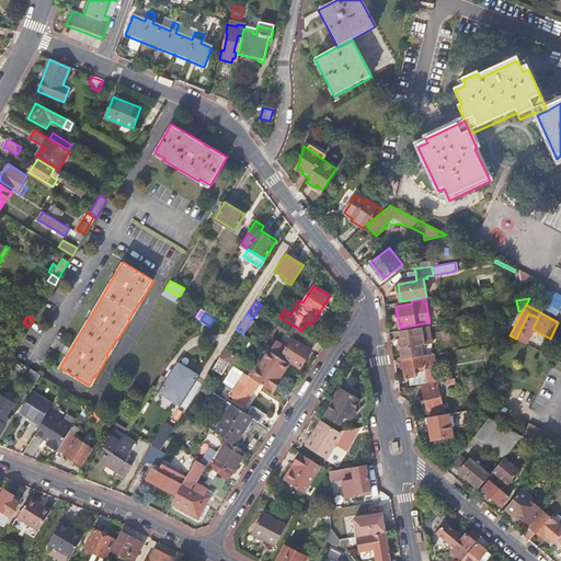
[(398,340),(402,359),(422,355),(433,354),(432,344),(424,345),(423,335),(431,334),(430,327),(404,330),(405,338),(401,339),(398,340)]
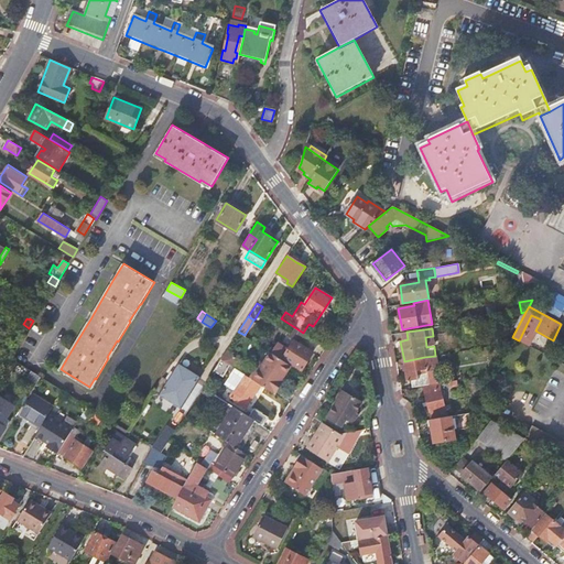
[(299,343),(295,340),(284,358),(302,369),(313,353),(304,347),(306,344),(300,340),(299,343)]
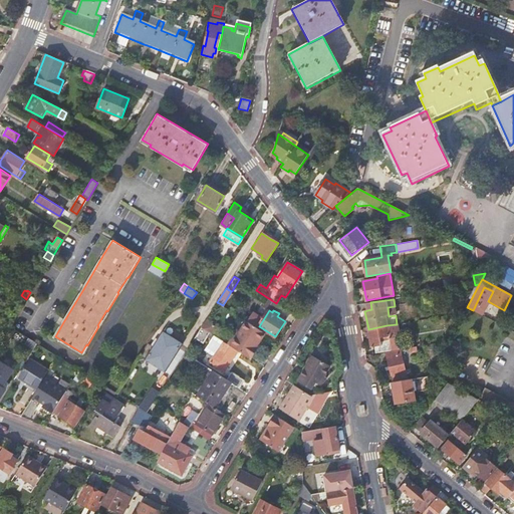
[(201,326),(210,332),(212,333),(217,325),(207,318),(201,326)]
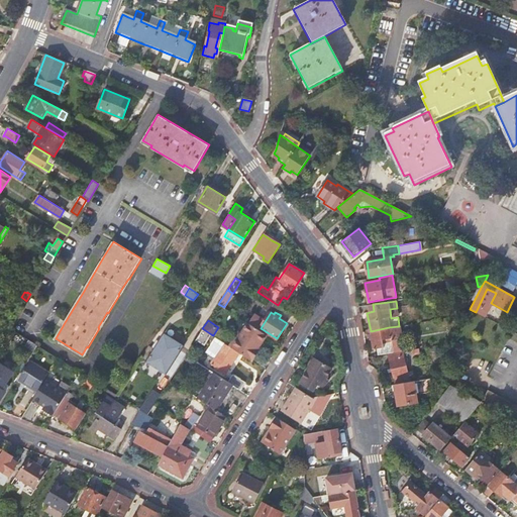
[(243,329),(231,347),(238,351),(251,360),(259,348),(257,348),(262,343),(268,335),(248,322),(243,329)]
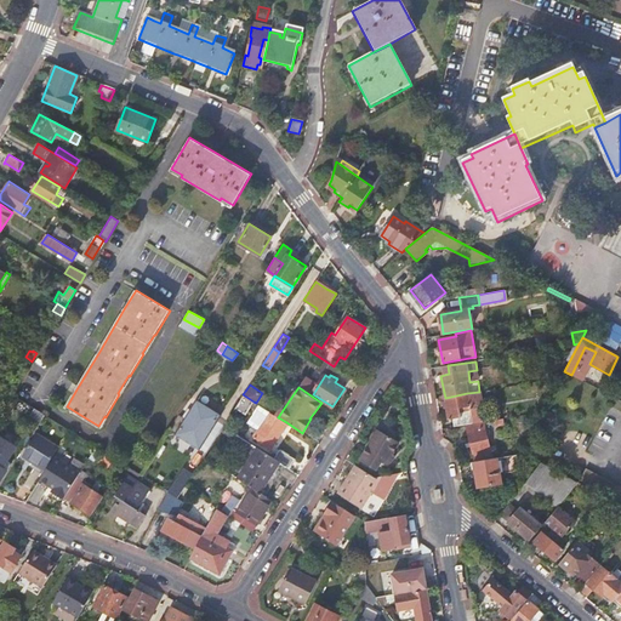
[(482,406),(479,392),(467,393),(445,398),(449,420),(453,419),(454,427),(465,425),(472,423),(469,409),(482,406)]
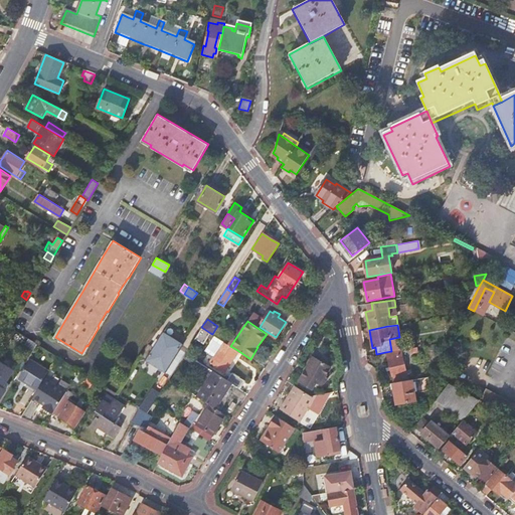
[(210,333),(201,327),(195,338),(204,344),(210,333)]
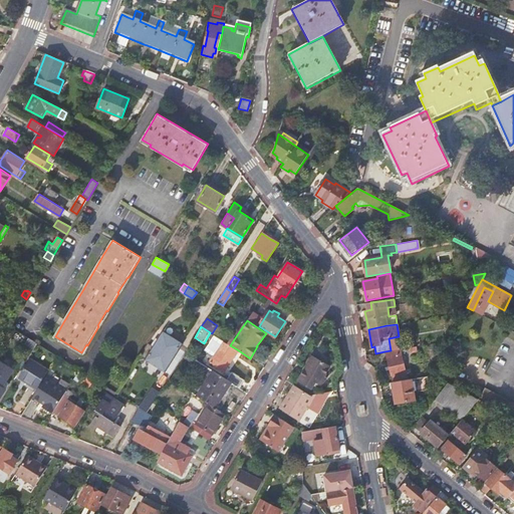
[(154,345),(148,341),(140,355),(165,371),(182,342),(164,330),(154,345)]
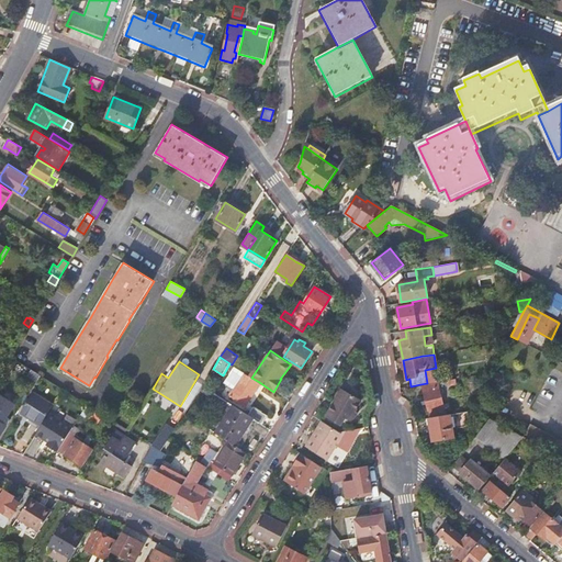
[(27,375),(36,381),(41,374),(31,369),(27,375)]
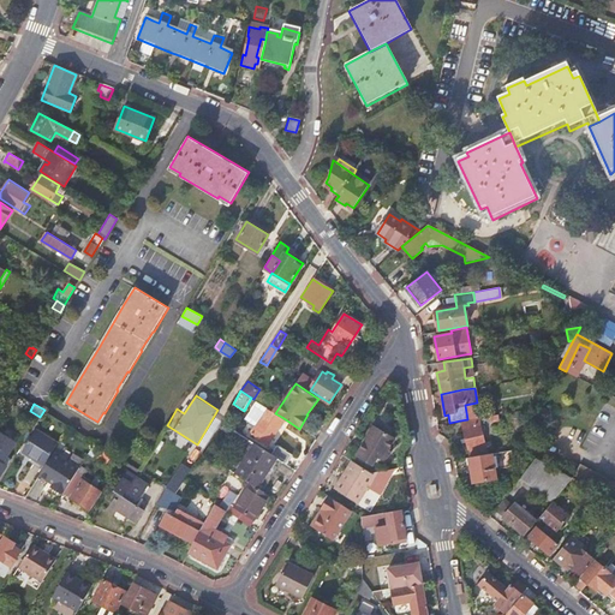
[(267,445),(284,418),(275,413),(273,412),(267,408),(251,434),(267,445)]
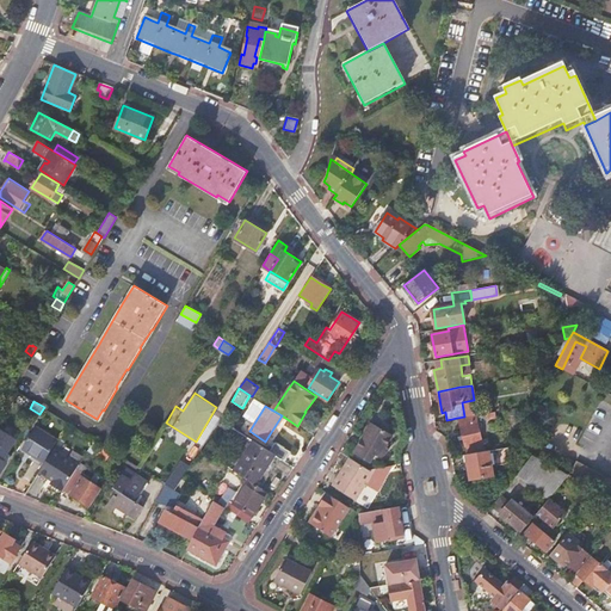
[(476,418),(476,415),(464,417),(457,418),(464,445),(466,444),(467,455),(485,451),(483,446),(482,440),(476,418)]
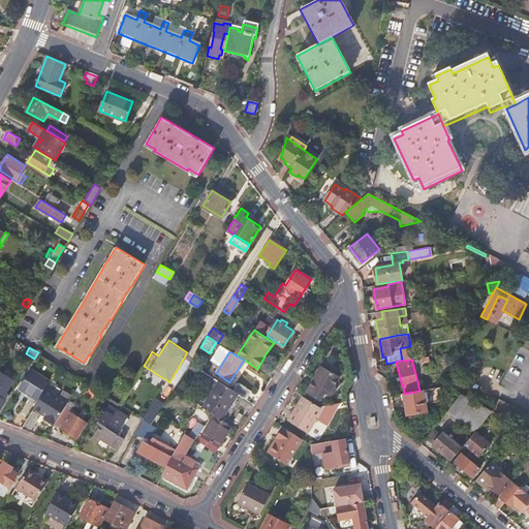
[(243,397),(234,391),(200,369),(194,378),(210,387),(208,390),(213,393),(204,407),(216,415),(226,423),(243,397)]
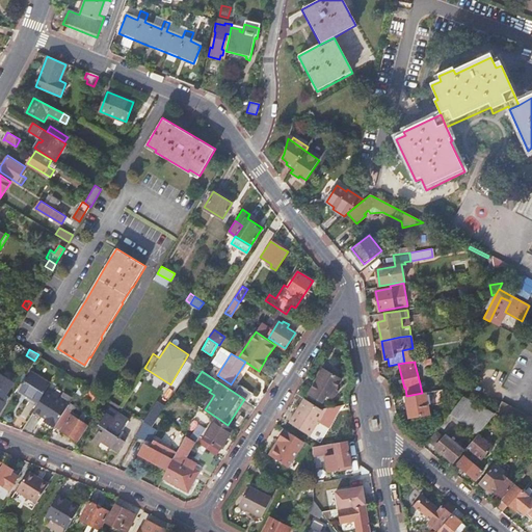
[(336,390),(342,378),(333,374),(331,376),(321,371),(310,395),(323,402),(328,393),(336,396),(338,391),(336,390)]
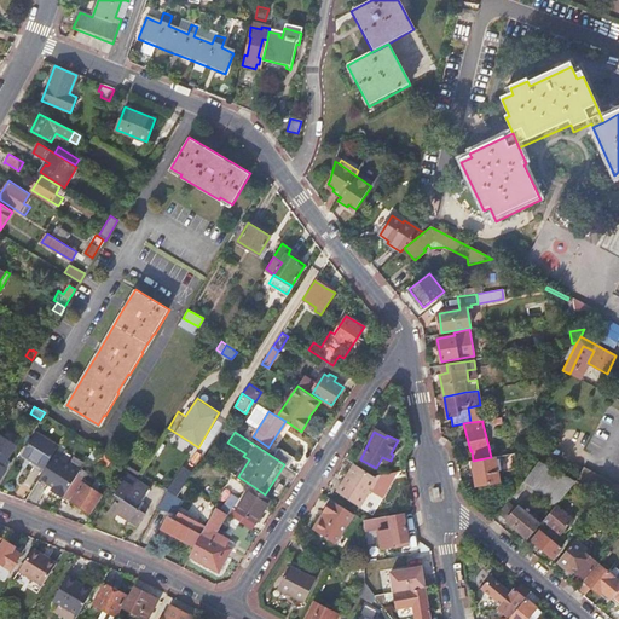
[(16,445),(0,434),(0,478),(6,468),(3,467),(16,445)]
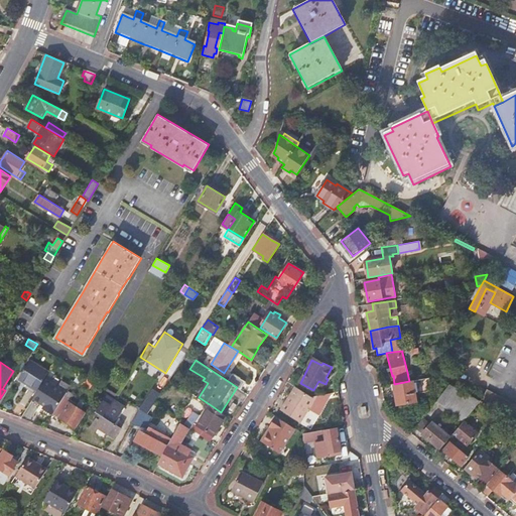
[(46,373),(29,362),(19,378),(37,389),(46,373)]
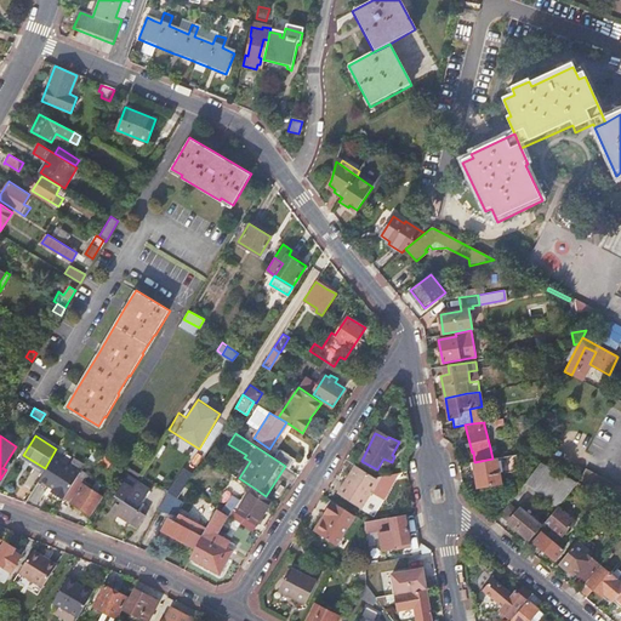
[(95,461),(101,449),(96,446),(90,457),(95,461)]
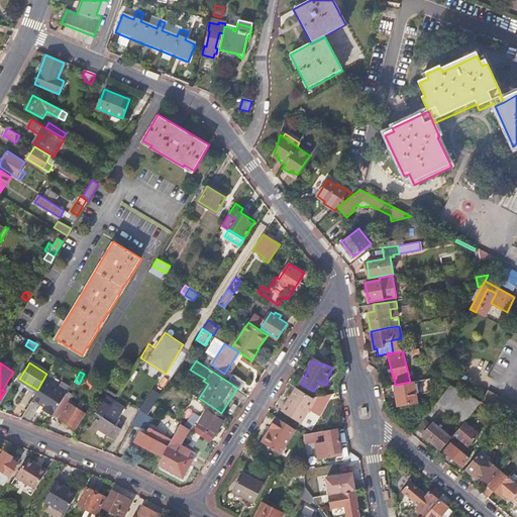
[(233,374),(228,382),(237,388),(241,390),(246,382),(233,374)]
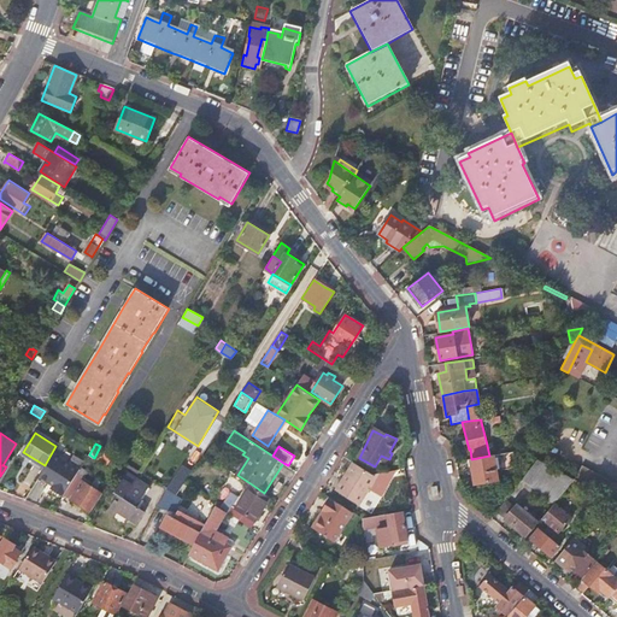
[(111,460),(115,456),(107,451),(103,459),(111,464),(113,462),(111,460)]
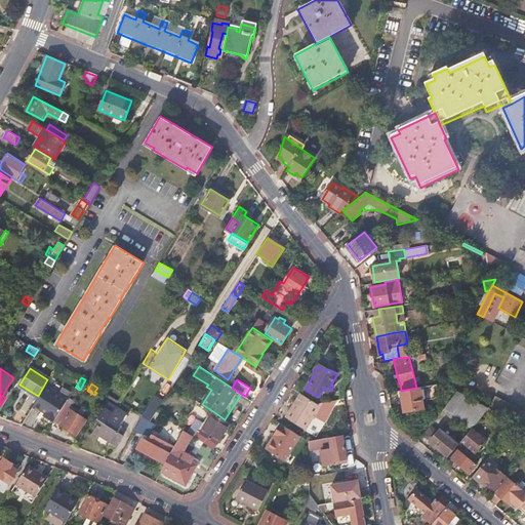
[(46,385),(33,405),(41,410),(42,409),(45,412),(43,415),(53,422),(53,420),(68,400),(68,399),(46,385)]
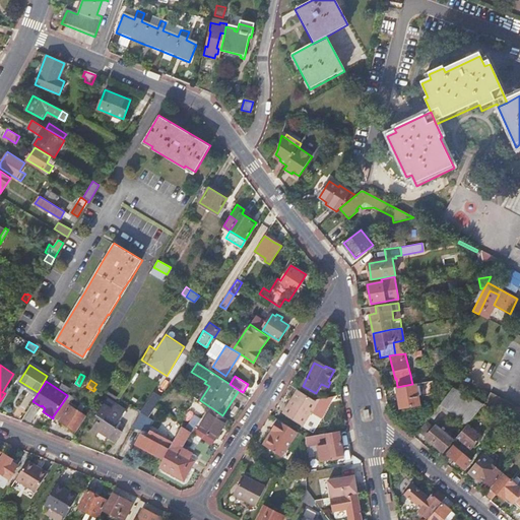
[(419,404),(415,384),(412,384),(397,387),(396,387),(399,408),(419,404)]
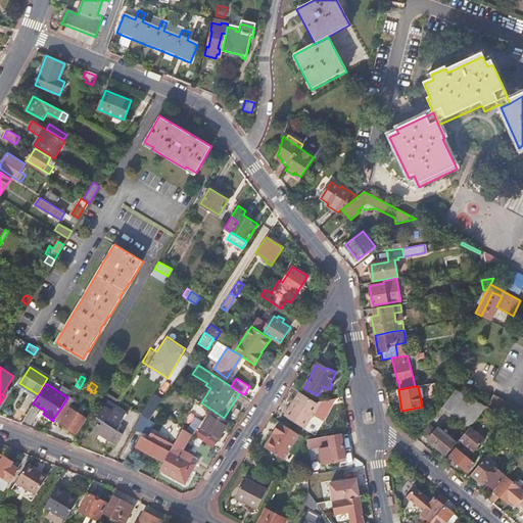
[(460,431),(464,434),(470,426),(486,407),(457,390),(439,411),(444,415),(447,411),(465,424),(460,431)]
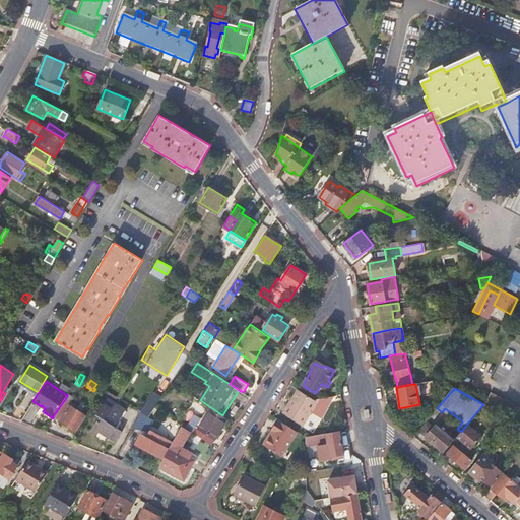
[(317,402),(313,400),(298,390),(290,400),(294,402),(284,414),(302,426),(317,402)]
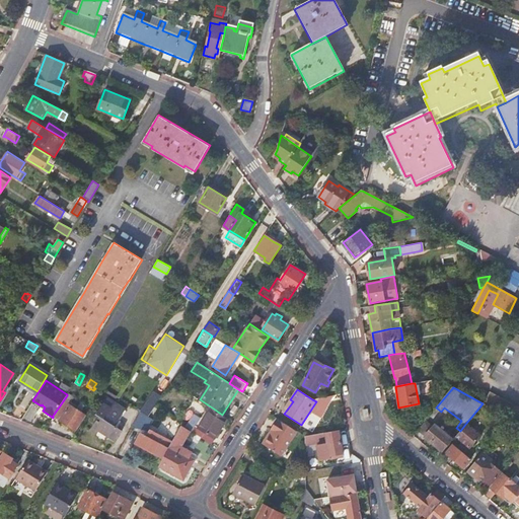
[(150,413),(160,394),(154,390),(143,410),(150,413)]
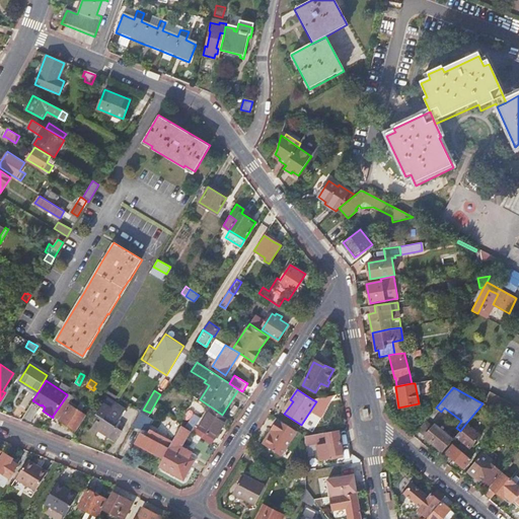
[(518,406),(490,392),(484,403),(515,420),(518,422),(518,406)]
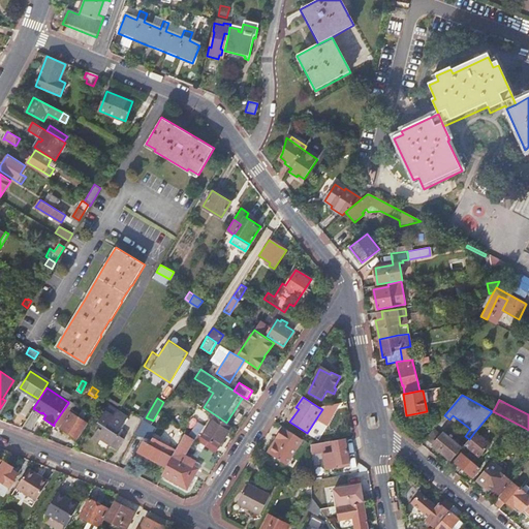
[(74,407),(68,403),(54,424),(76,438),(86,423),(82,419),(86,414),(81,411),(79,414),(72,410),(74,407)]
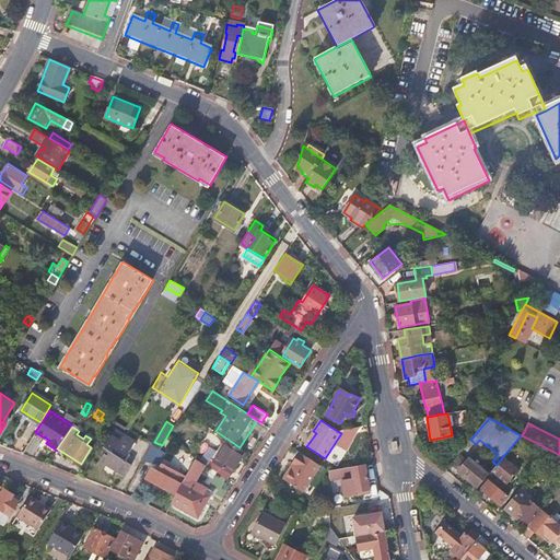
[(136,442),(116,429),(105,445),(108,447),(100,462),(106,466),(108,463),(116,467),(115,468),(125,475),(131,465),(128,462),(125,459),(129,453),(136,442)]
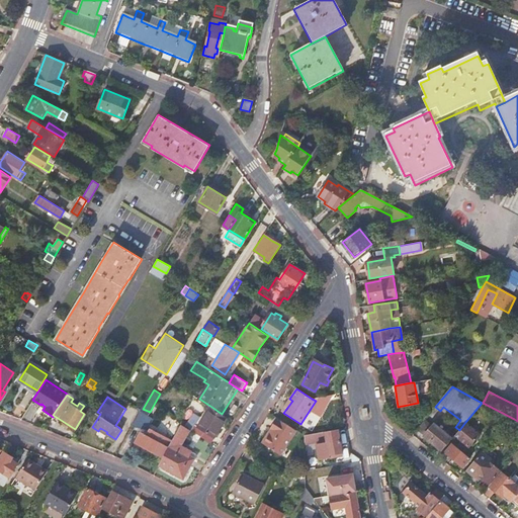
[(158,409),(154,406),(148,415),(140,411),(132,426),(147,429),(158,409)]
